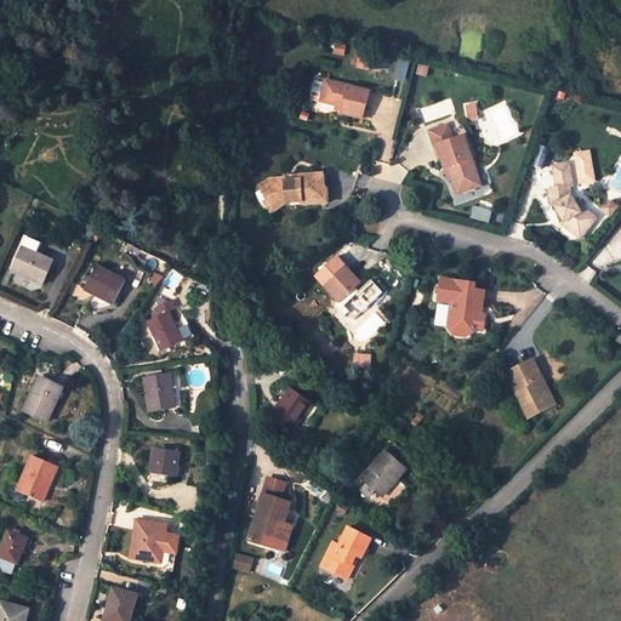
[(409,83),(411,61),(400,60),(397,80),(409,83)]
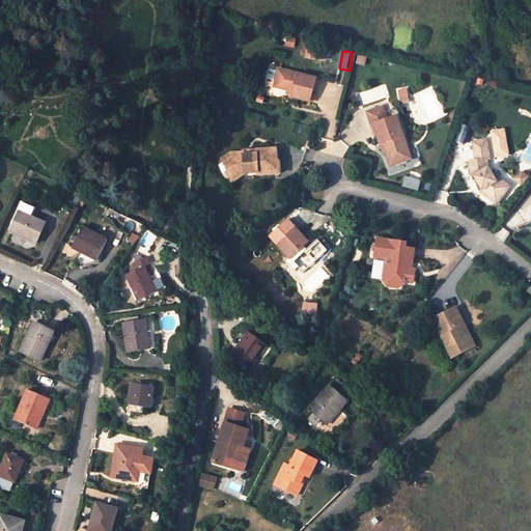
[(314,78),(279,70),(275,88),(285,90),(290,91),(289,95),(309,100),(314,78)]
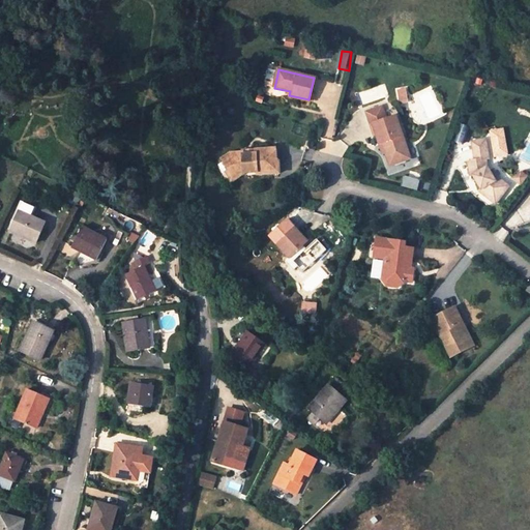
[(406,89),(399,90),(401,104),(408,102),(406,89)]
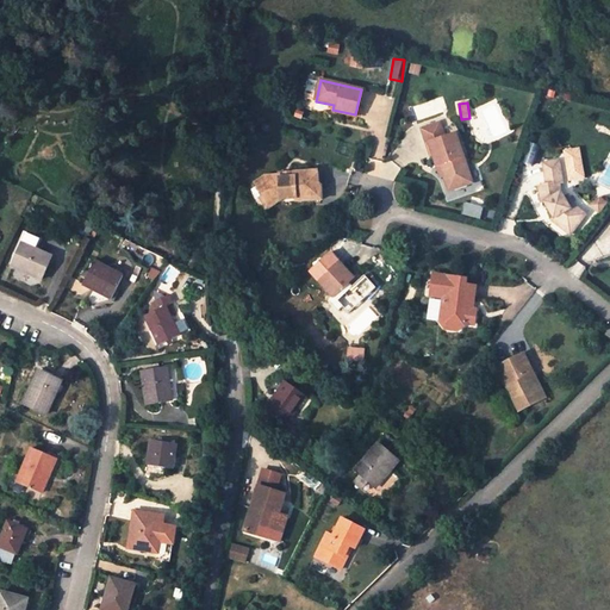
[(421,128),(425,139),(429,138),(437,162),(441,161),(447,175),(452,190),(473,182),(456,131),(447,134),(442,120),(421,128)]
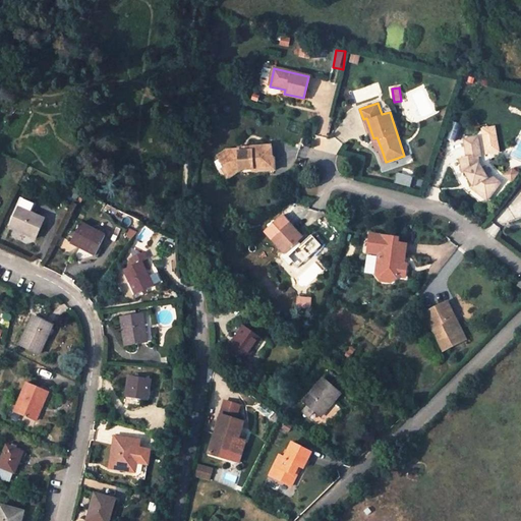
[(481,130),(466,133),(470,151),(463,152),(468,170),(470,169),(472,177),(476,177),(477,180),(475,181),(473,185),(487,196),(498,183),(486,174),(486,165),(485,150),(481,130)]
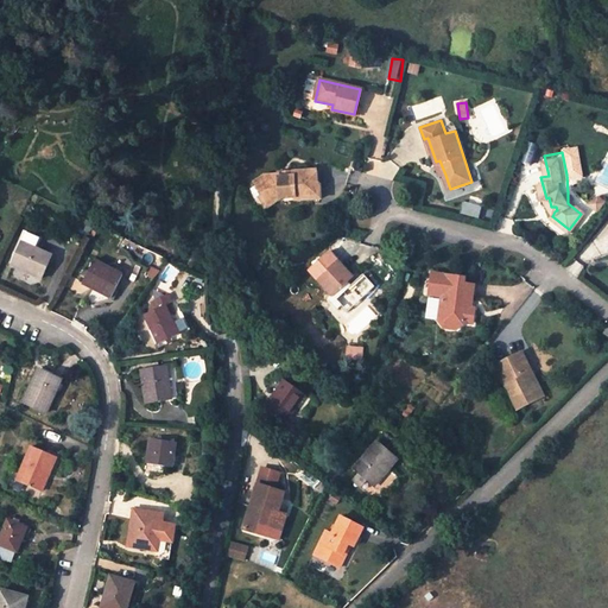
[(291,169),(277,169),(277,166),(263,166),(248,173),(254,187),(258,192),(272,185),(276,190),(276,195),(291,195),(291,196),(318,196),(318,181),(315,177),(314,163),(291,163),(291,169)]
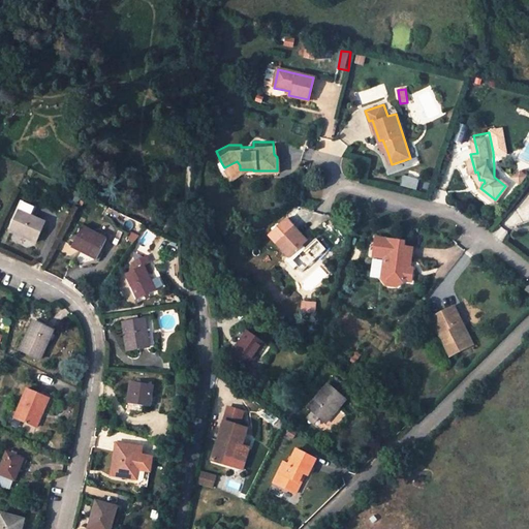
[(494,167),(494,177),(505,186),(509,181),(494,167)]
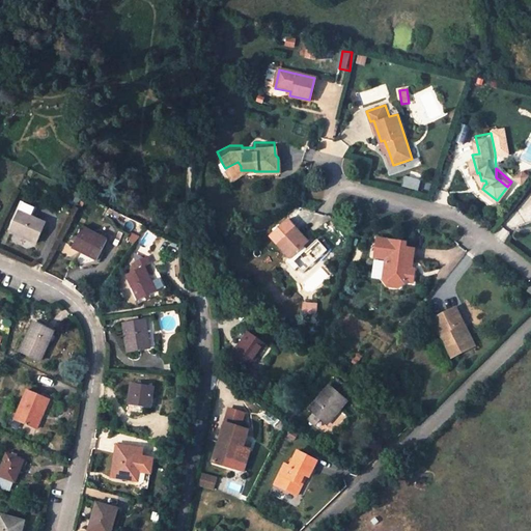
[(32,216),(36,207),(24,201),(10,230),(36,242),(46,222),(32,216)]
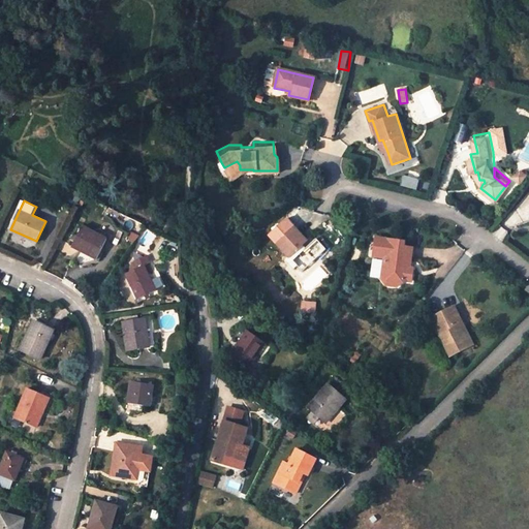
[(97,258),(107,239),(83,226),(72,246),(97,258)]
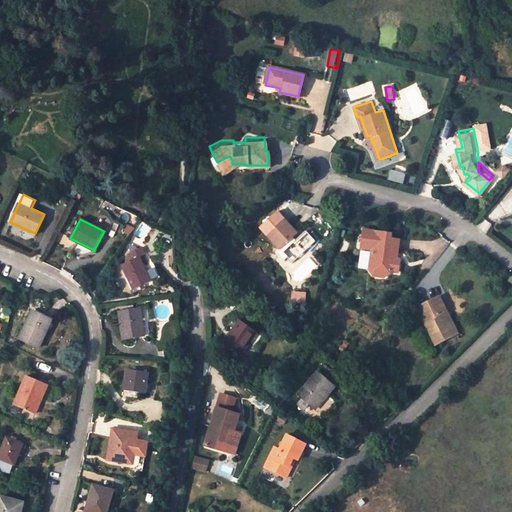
[(297,232),(284,219),(267,236),(292,263),(307,249),(298,239),(293,235),(297,232)]
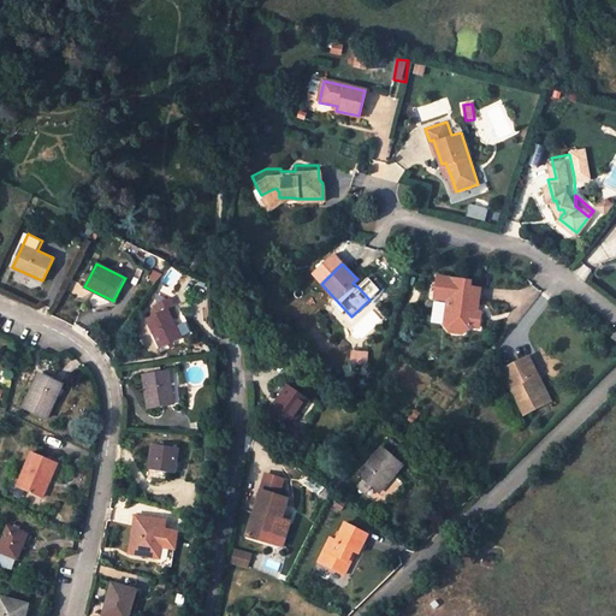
[(463,273),(432,273),(432,292),(444,292),(443,317),(449,323),(461,323),(467,314),(474,315),(474,301),(472,301),(472,296),(469,296),(469,294),(472,294),(473,279),(463,279),(463,273)]
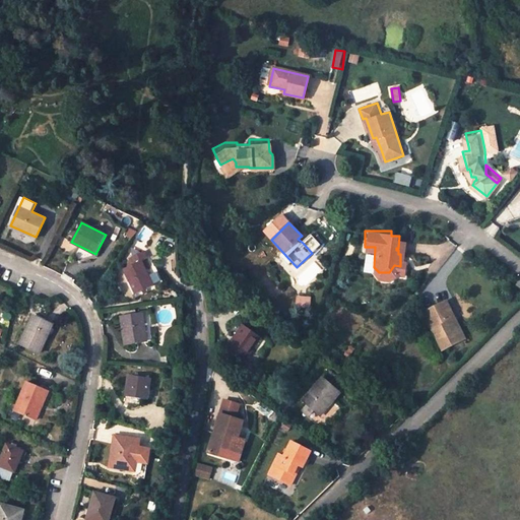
[(134,295),(154,285),(147,269),(151,267),(149,262),(144,263),(142,260),(147,257),(144,251),(130,257),(133,264),(123,269),(134,295)]
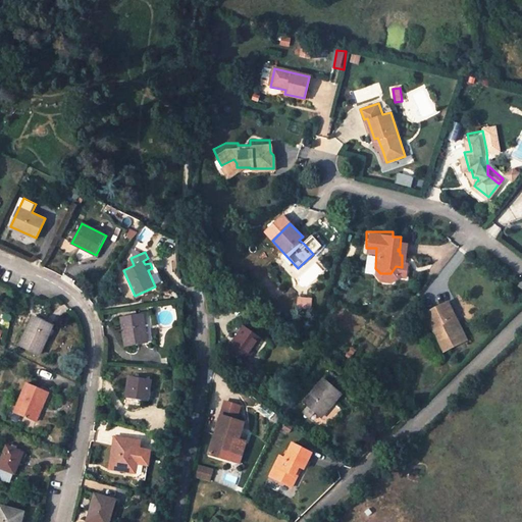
[(297,305),(312,306),(313,297),(308,296),(307,301),(297,300),(297,305)]
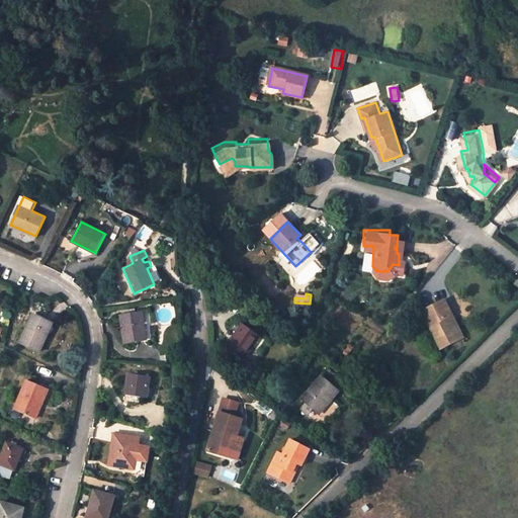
[(459,330),(443,300),(421,312),(427,325),(433,322),(444,344),(457,338),(454,332),(459,330)]
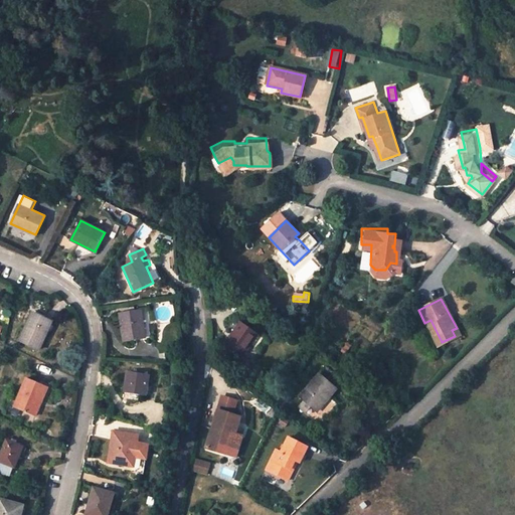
[(145,338),(141,311),(121,314),(125,341),(145,338)]
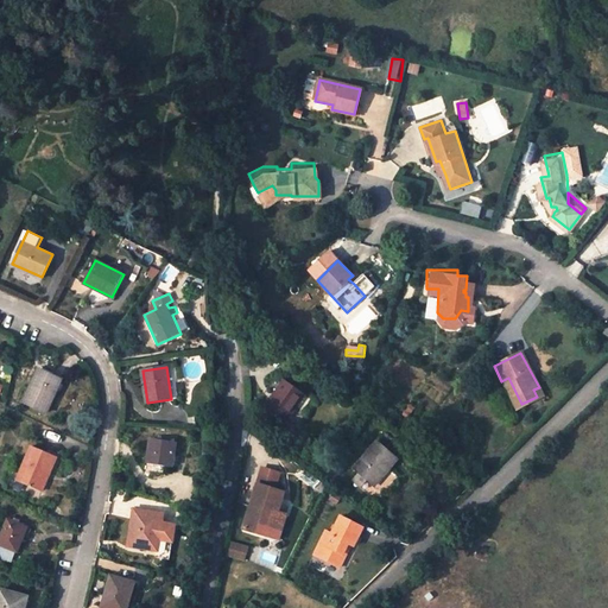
[(62,379),(39,368),(23,401),(48,412),(62,379)]
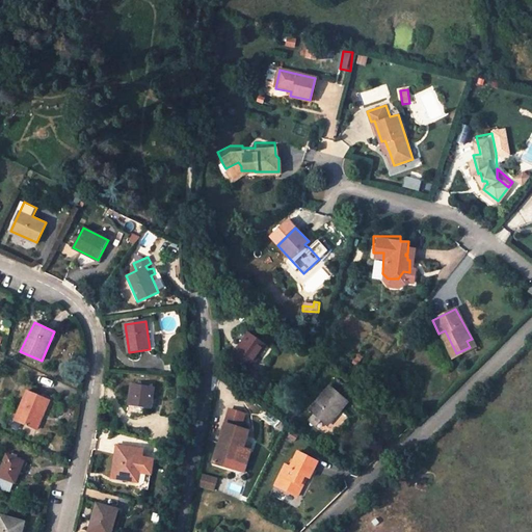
[(248,370),(267,344),(249,331),(231,357),(248,370)]
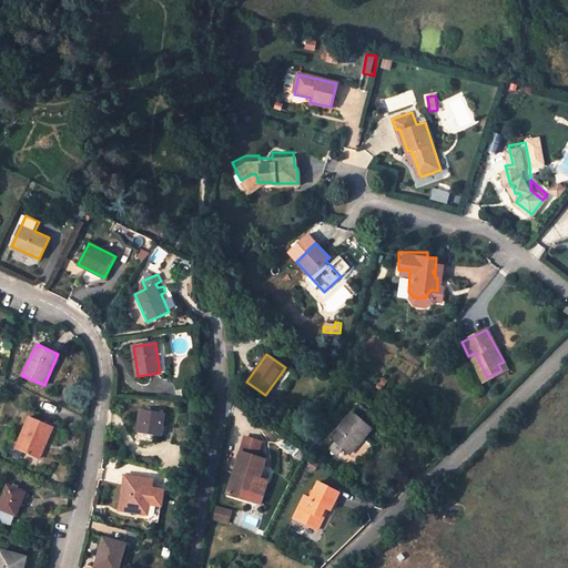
[(351,454),(372,429),(358,418),(363,414),(356,407),(331,436),(351,454)]
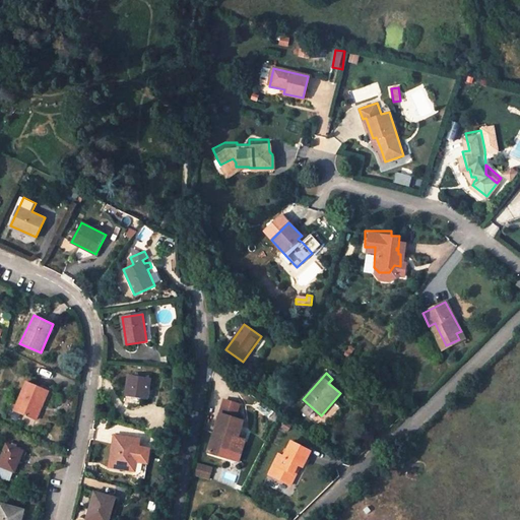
[(147,399),(150,378),(129,375),(126,396),(147,399)]
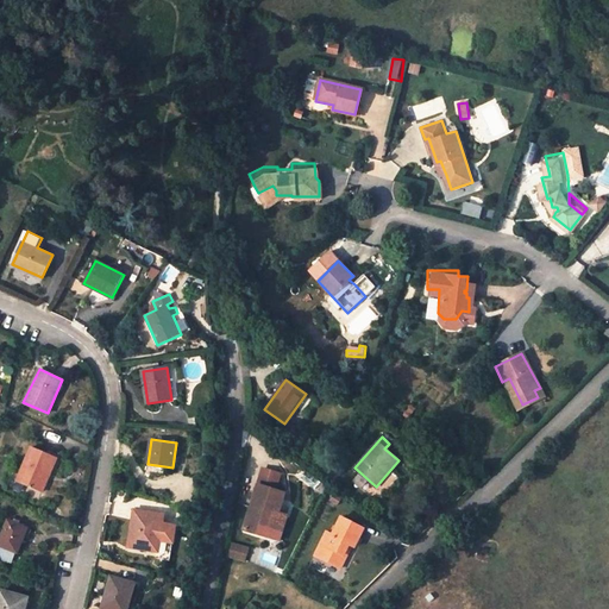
[(43,493),(57,458),(32,447),(18,482),(43,493)]
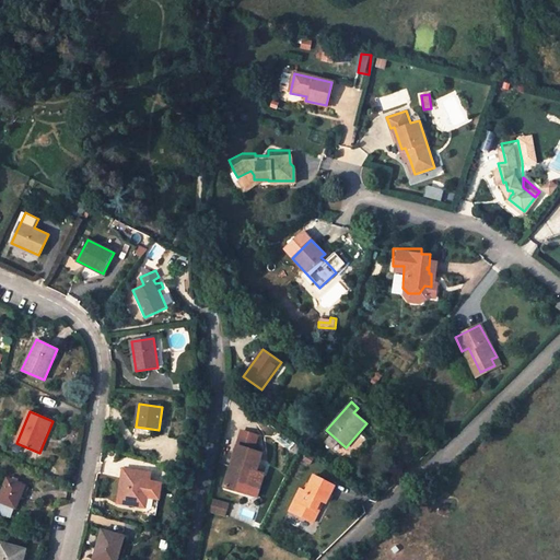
[(264,453),(238,445),(225,487),(245,493),(252,470),(257,473),(264,453)]
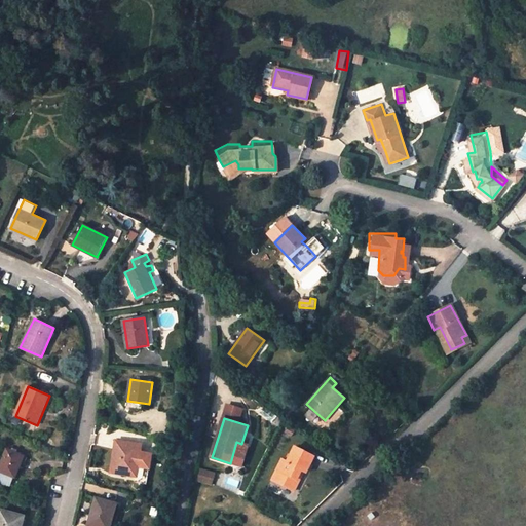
[(141,445),(116,441),(111,472),(136,476),(135,483),(146,485),(151,455),(140,454),(141,445)]
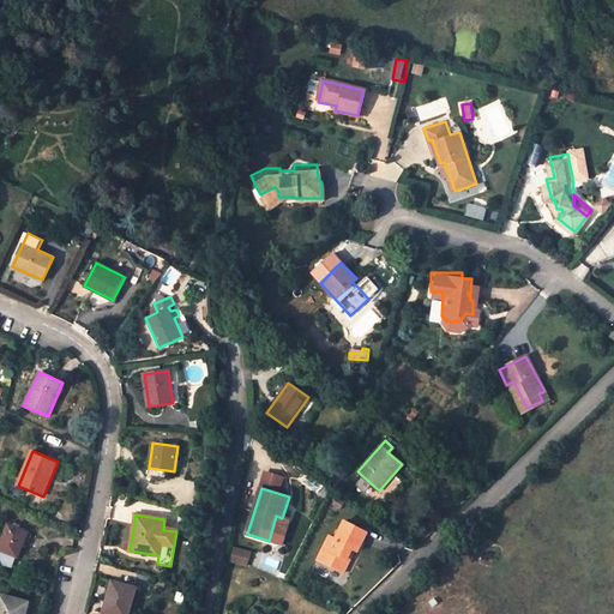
[(282,518),(276,516),(269,541),(275,542),(282,518)]
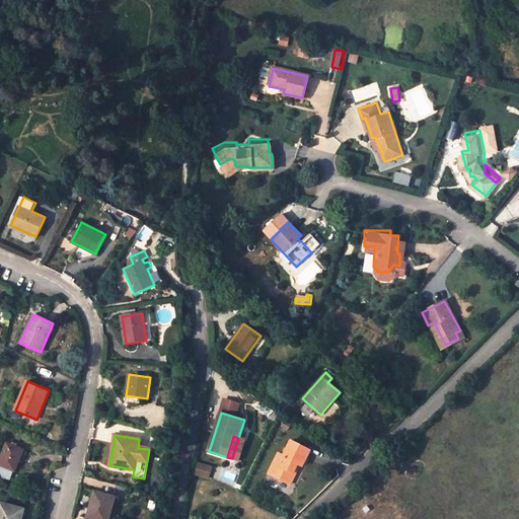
[(310,450),(291,440),(283,455),(281,454),(272,473),(291,484),(300,464),(302,465),(310,450)]
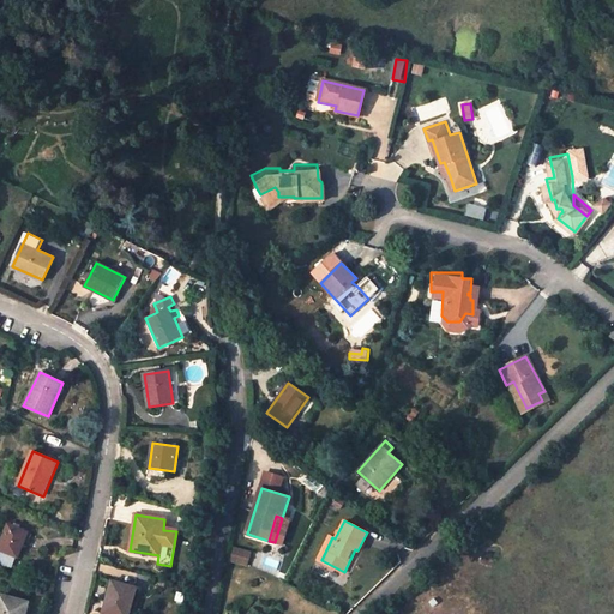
[(28,533),(8,525),(0,546),(0,563),(12,567),(16,558),(18,559),(28,533)]
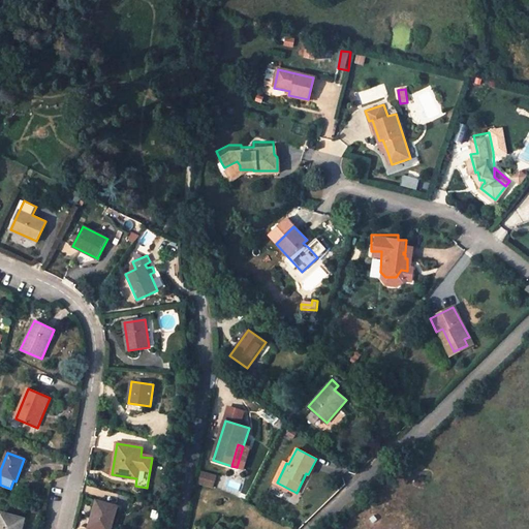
[(274,481),(277,483),(286,463),(283,462),(274,481)]
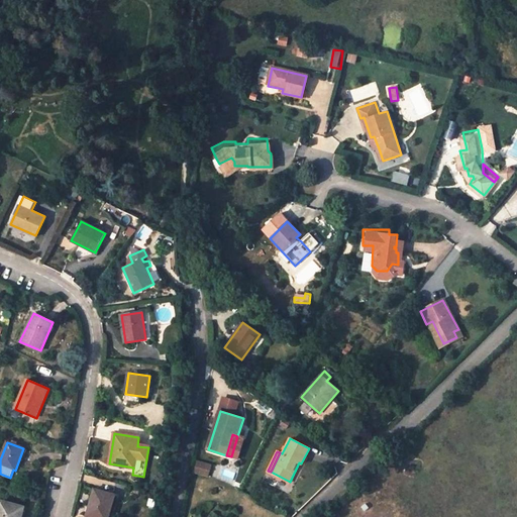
[(198,461),(195,474),(209,477),(212,464),(198,461)]
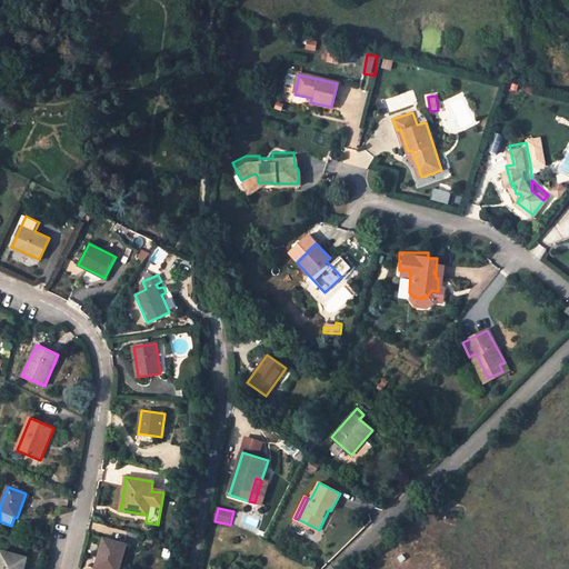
[(99,568),(119,568),(127,545),(105,538),(96,568),(99,568)]
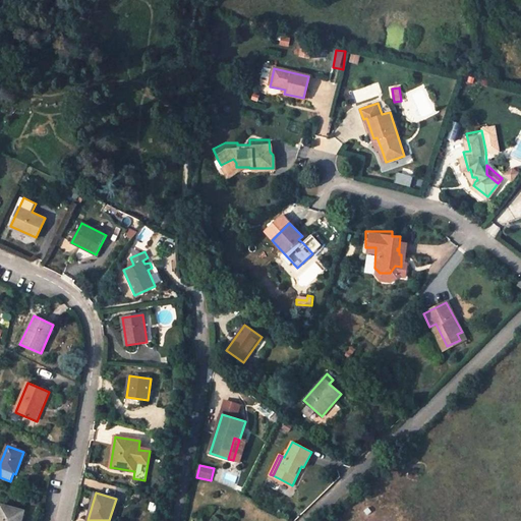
[(0,520),(21,520),(24,512),(1,506),(0,507),(0,520)]
